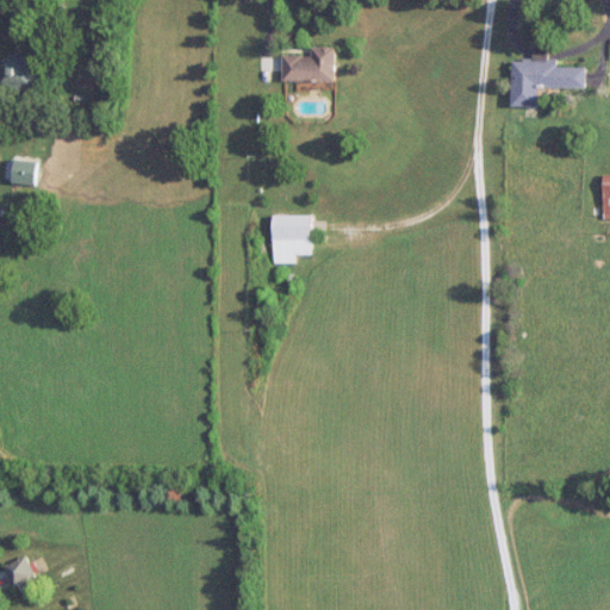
[(316,56),(286,56),(286,82),(337,82),(337,48),(316,48),(316,56)]
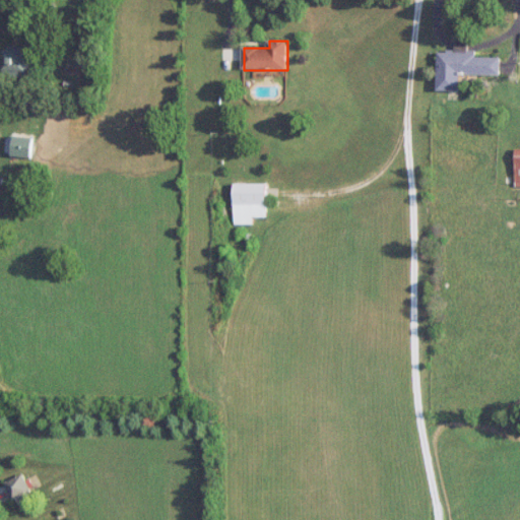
[(439,51),(438,90),(461,91),(461,75),(502,76),(502,58),(477,57),(477,50),(468,50),(468,42),(457,42),(456,52),(439,51)]
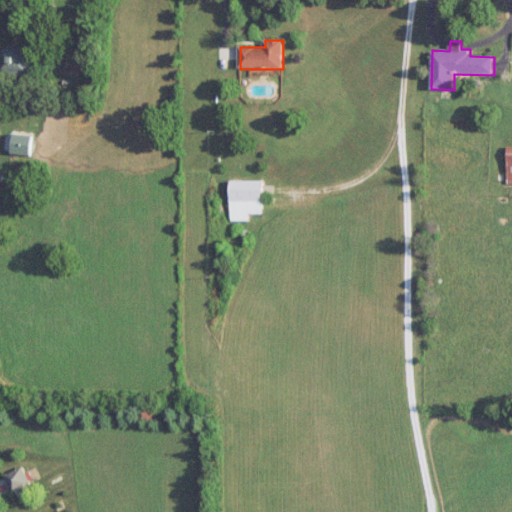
[(33,76),(33,49),(4,49),(4,76),(33,76)]
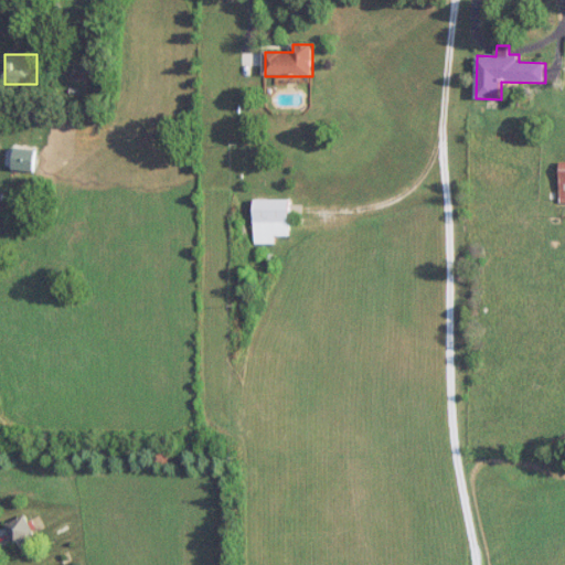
[(291,201),(256,201),(256,244),(275,244),(275,236),(291,236),(291,201)]
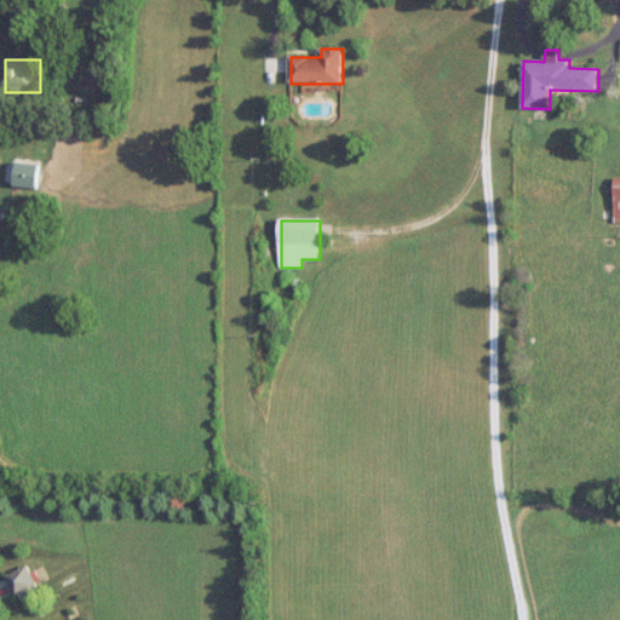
[(10,577),(22,604),(41,596),(29,568),(10,577)]
